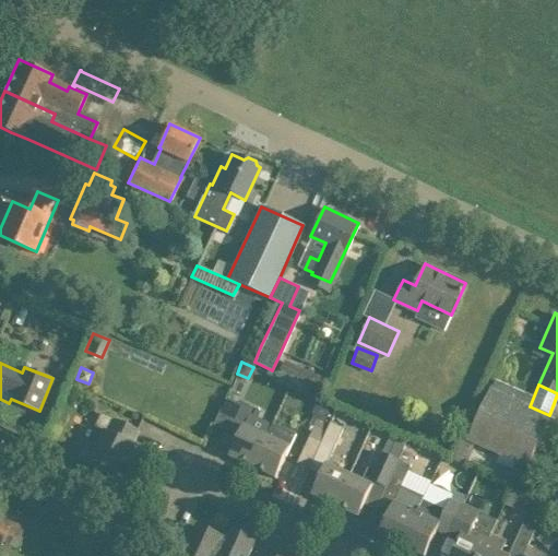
[(489,388),(466,439),(526,465),(549,415),(530,406),(489,388)]
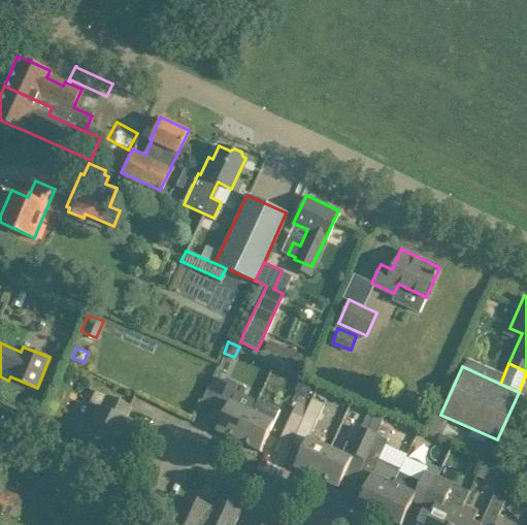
[(216,429),(237,439),(256,400),(230,389),(232,383),(213,373),(201,400),(211,405),(210,407),(223,414),(216,429)]
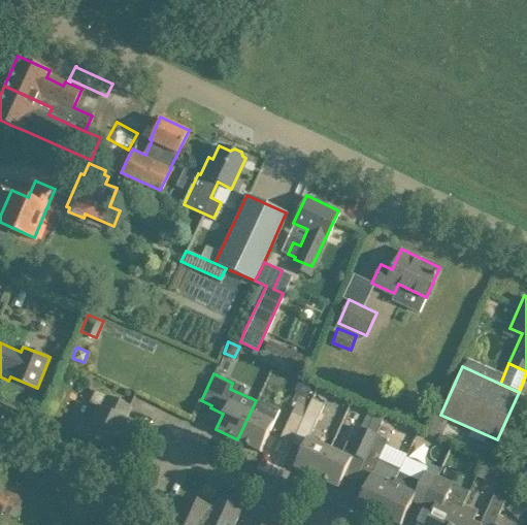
[(296,381),(293,387),(294,391),(301,394),(305,393),(307,387),(306,383),(299,380),(296,381)]
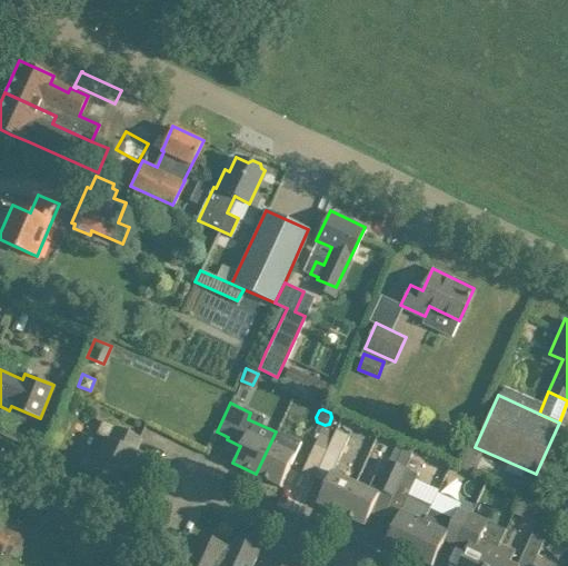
[(344,413),(331,438),(324,456),(335,462),(356,418),(344,413)]
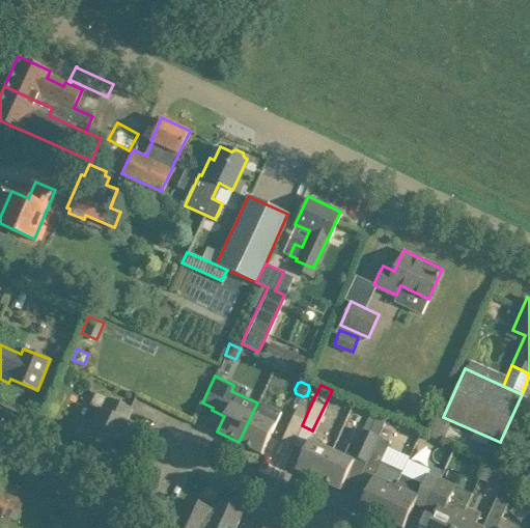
[(84,439),(103,448),(121,456),(136,425),(126,420),(131,407),(112,398),(95,390),(89,404),(99,408),(92,421),(80,416),(72,434),(84,439)]
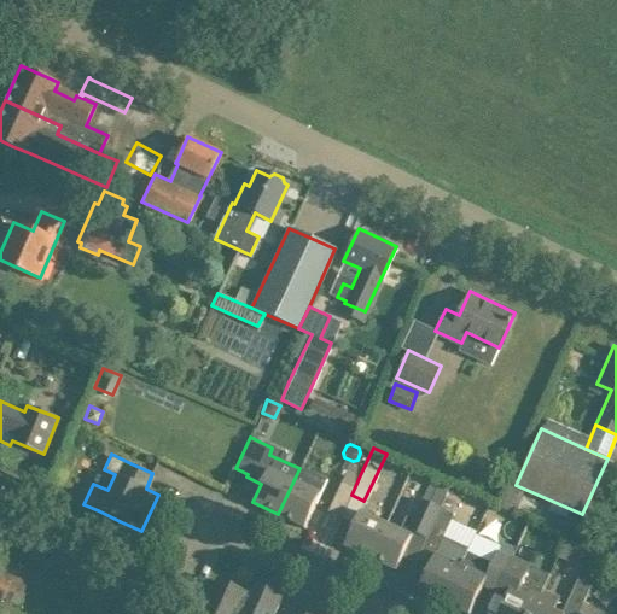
[(300,468),(278,514),(304,526),(326,479),(300,466),(300,468)]
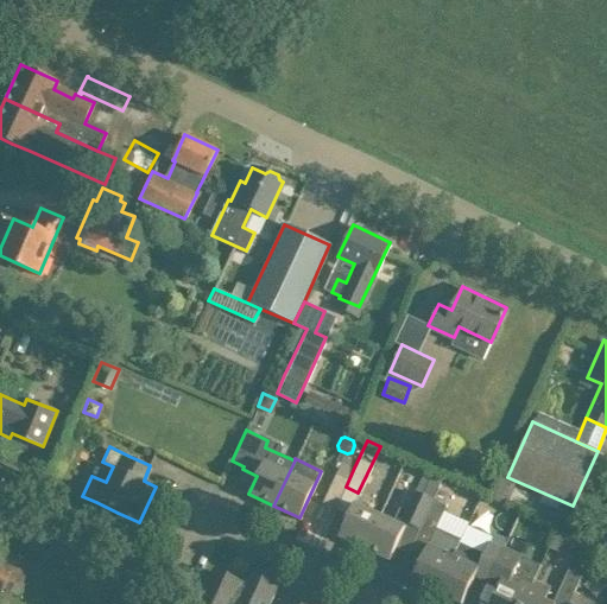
[(346,487),(354,468),(341,461),(322,502),(335,508),(346,487)]
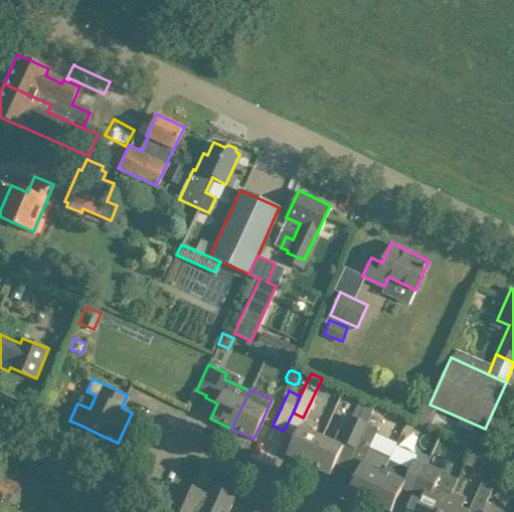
[(334,438),(354,448),(359,437),(366,422),(368,418),(383,425),(390,410),(360,395),(351,416),(350,415),(342,432),(338,430),(334,438)]
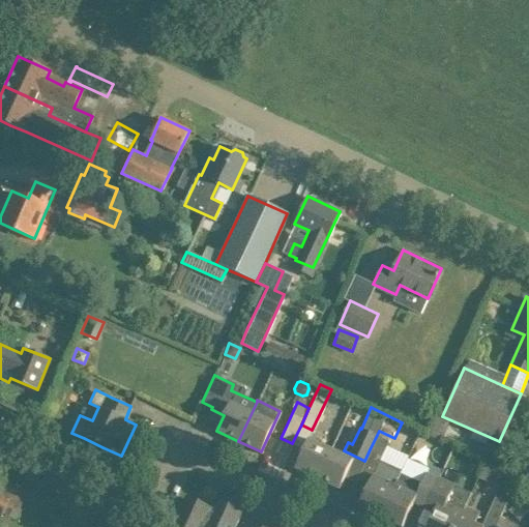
[(377,435),(370,449),(381,455),(388,440),(377,435)]
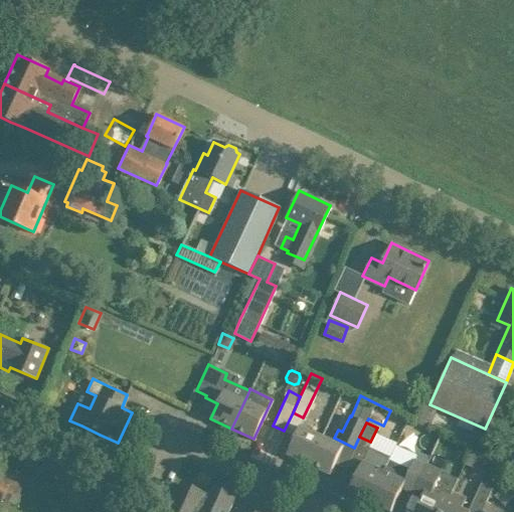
[(286,454),(308,464),(321,437),(299,427),(286,454)]
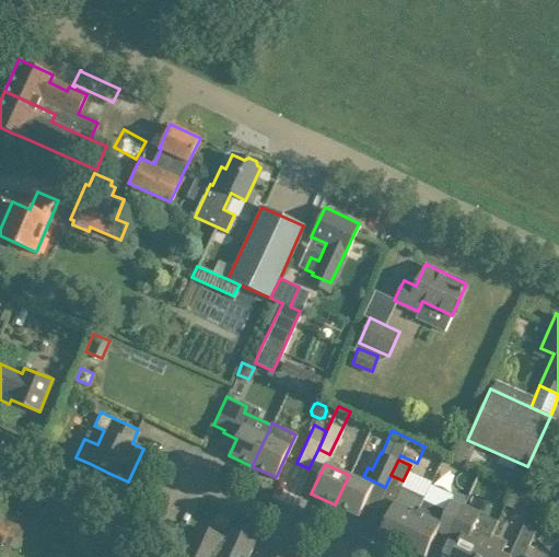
[(349,475),(335,505),(358,515),(372,486),(349,475)]
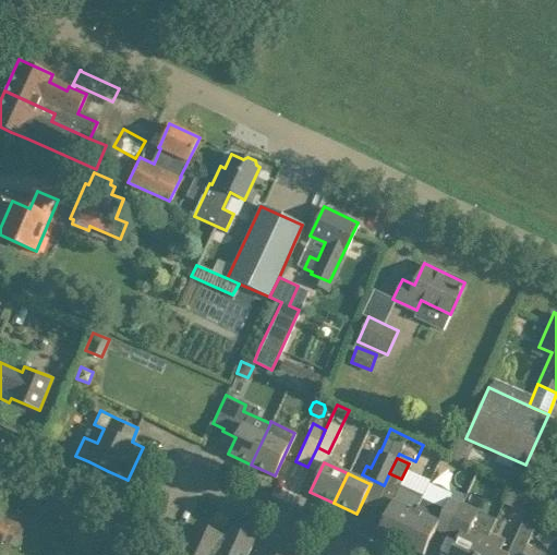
[(376,532),(400,543),(421,497),(423,494),(400,483),(401,479),(389,473),(384,485),(375,504),(387,509),(376,532)]
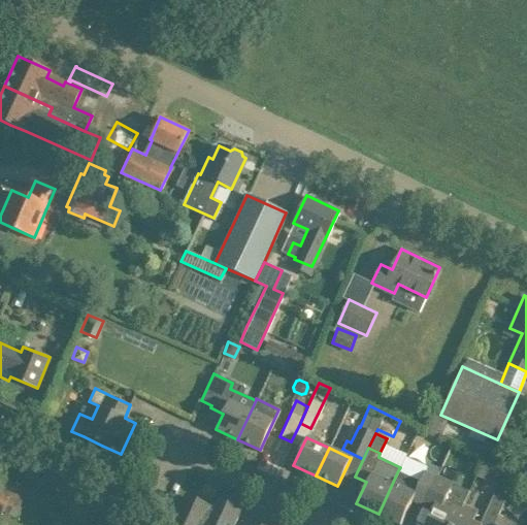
[(504,457),(500,465),(513,471),(517,462),(504,457)]
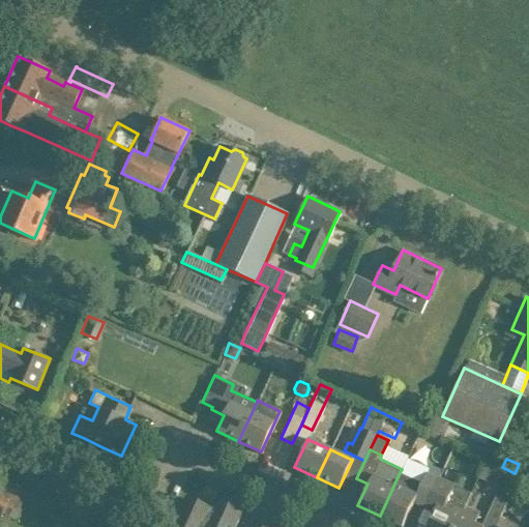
[(424,506),(429,497),(438,477),(442,468),(430,463),(427,472),(421,482),(400,472),(380,516),(402,526),(413,501),(424,506)]
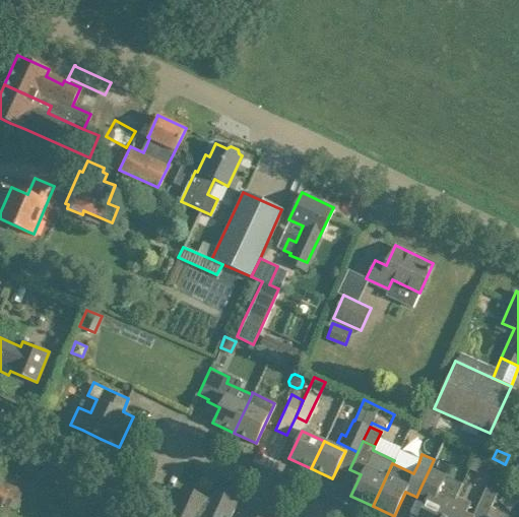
[(493,460),(487,475),(501,481),(508,467),(493,460)]
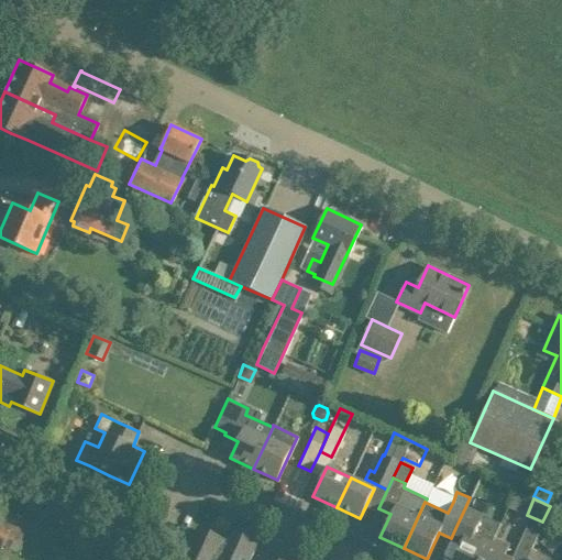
[(483,559),(494,537),(499,524),(477,514),(465,507),(455,528),(451,538),(461,542),(452,559),(483,559)]
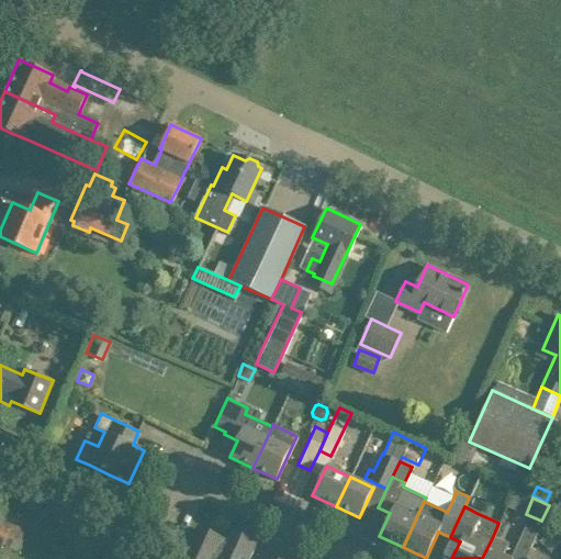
[(0,545),(2,546),(3,544),(17,549),(29,521),(0,507),(0,545)]
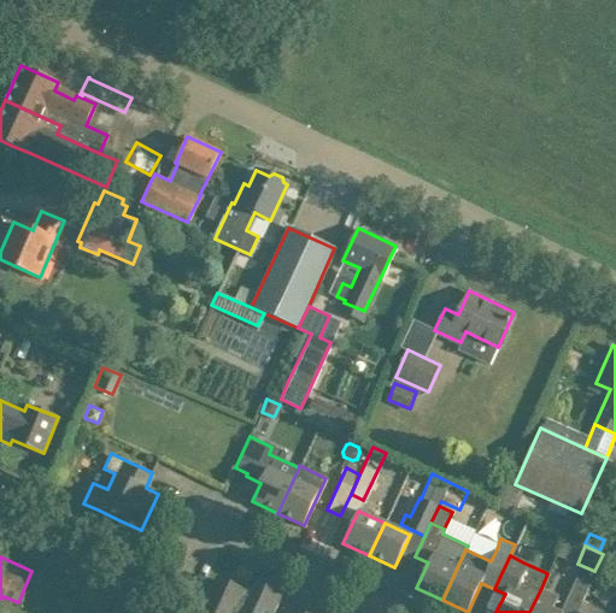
[(562,605),(575,611),(590,581),(592,577),(579,571),(562,605)]
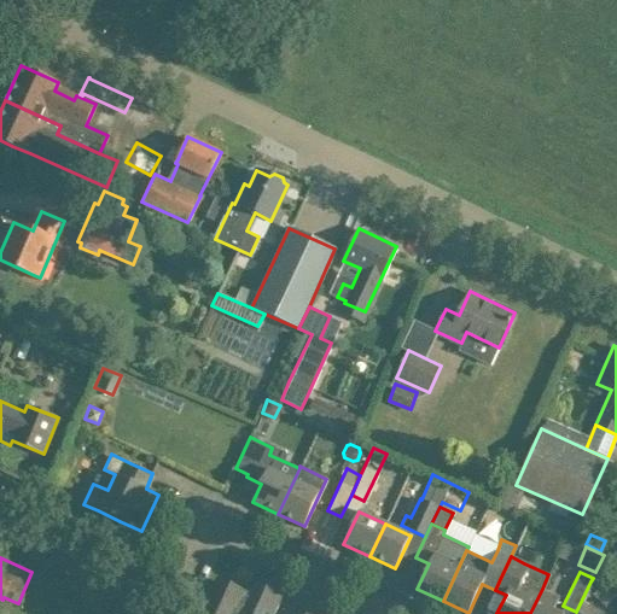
[(216,580),(207,602),(199,613),(273,613),(283,595),(257,583),(252,595),(216,580)]
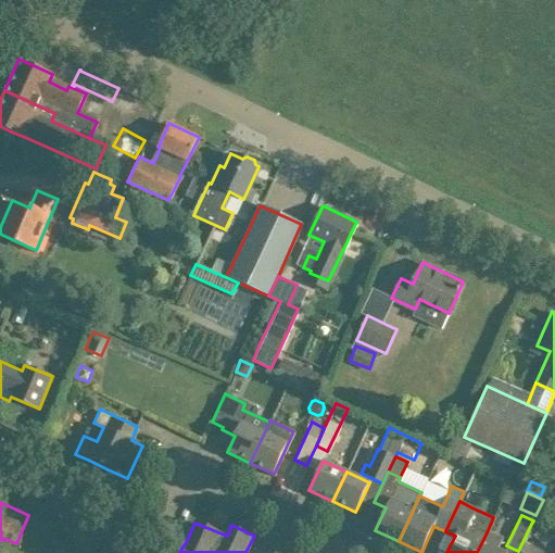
[(488,530),(477,552),(506,552),(492,547),(497,535),(488,530)]
